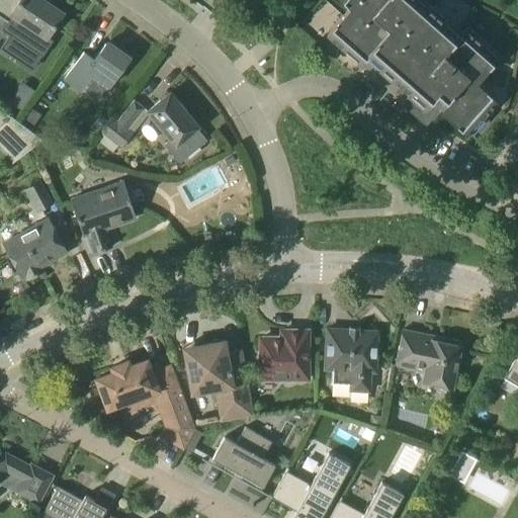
[(12,14),(47,37),(63,13),(42,0),(0,0),(0,16),(8,21),(12,14)]
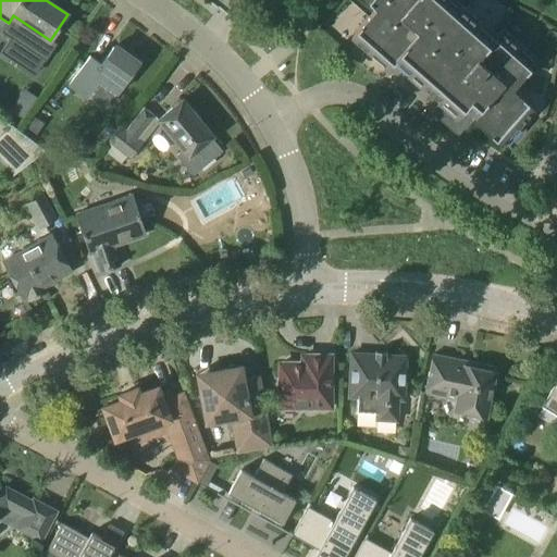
[(454,120),(466,130),(474,120),(503,145),(534,109),(512,89),(539,60),(502,27),(495,35),(456,0),(366,0),(376,9),(351,37),(388,70),(395,62),(456,116),(454,120)]
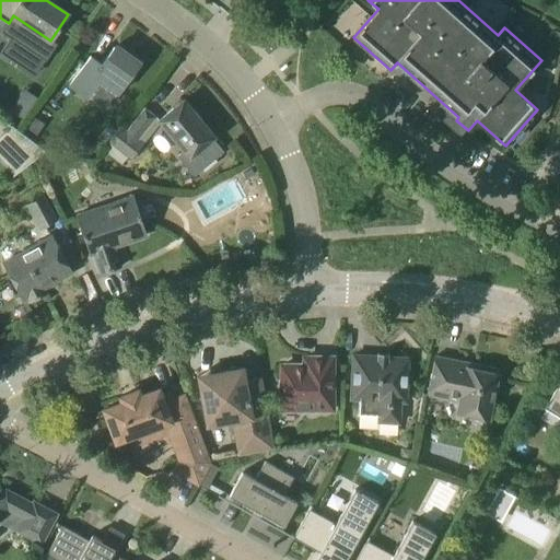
[(89,97),(101,80),(119,93),(139,65),(115,47),(102,65),(91,57),(70,85),(89,97)]
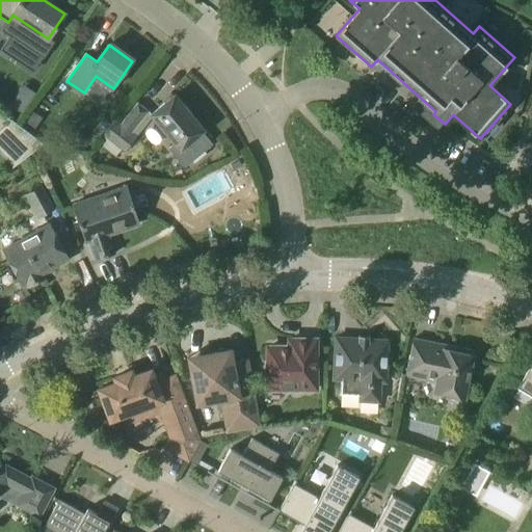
[(184,167),(196,157),(212,143),(202,132),(204,130),(175,96),(152,114),(176,142),(168,149),(184,167)]
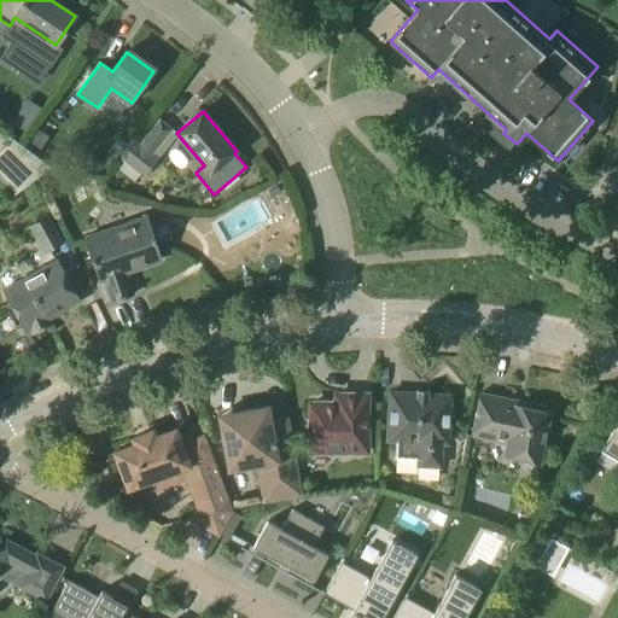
[(159,158),(153,155),(173,130),(159,120),(140,145),(134,139),(120,158),(145,176),(159,158)]
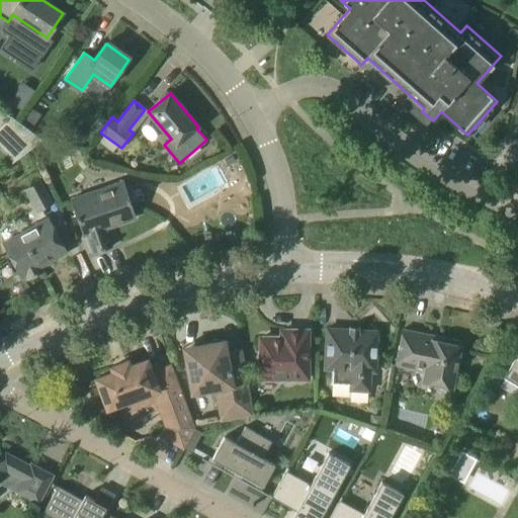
[(0,126),(12,116),(0,106),(0,126)]
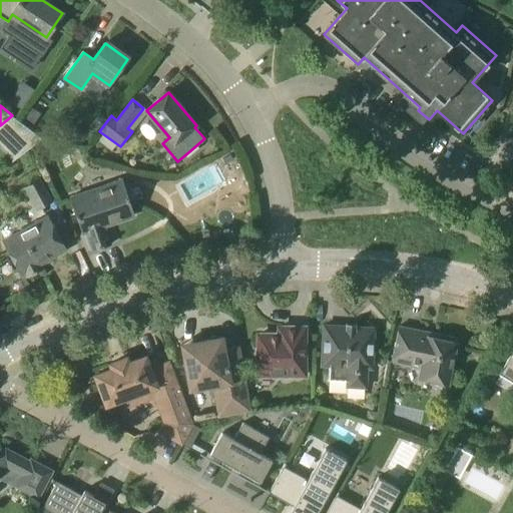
[(230,154),(222,158),(225,163),(233,159),(230,154)]
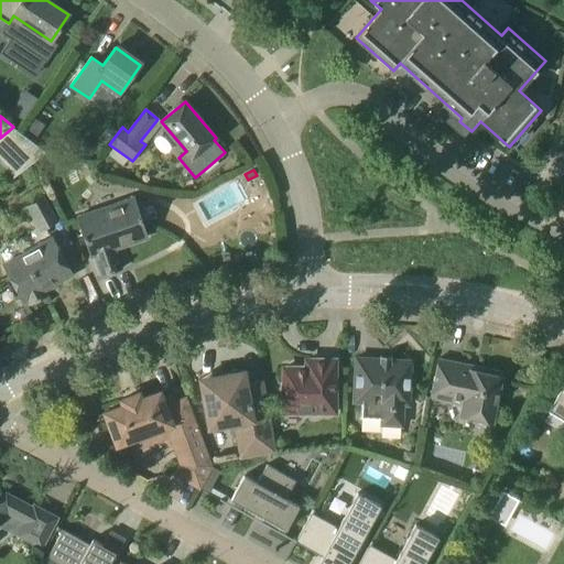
[(96,255),(102,275),(121,269),(115,248),(148,237),(134,198),(77,218),(90,257),(96,255)]
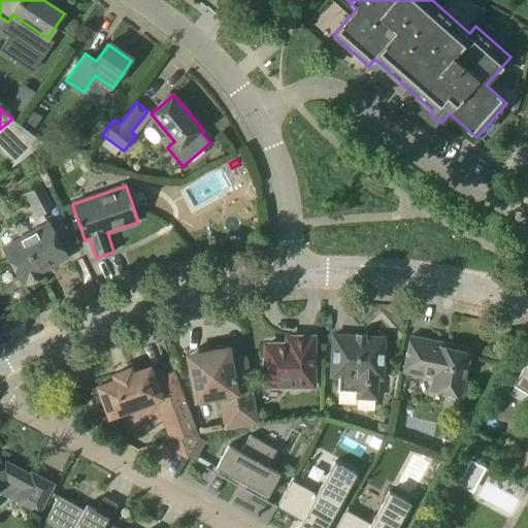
[(27,193),(39,215),(52,208),(40,187),(27,193)]
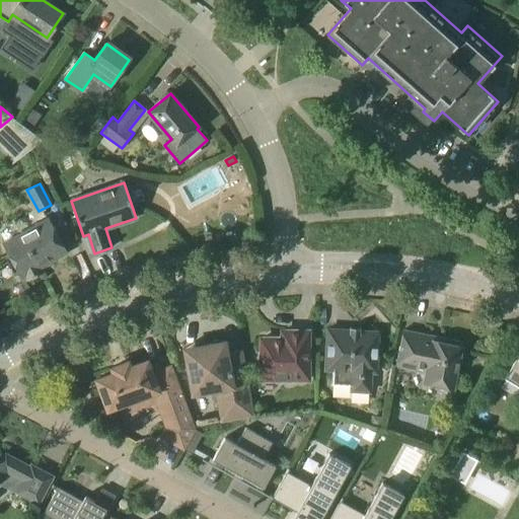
[(49,220),(6,243),(22,277),(25,275),(28,280),(43,272),(41,267),(67,252),(49,220)]
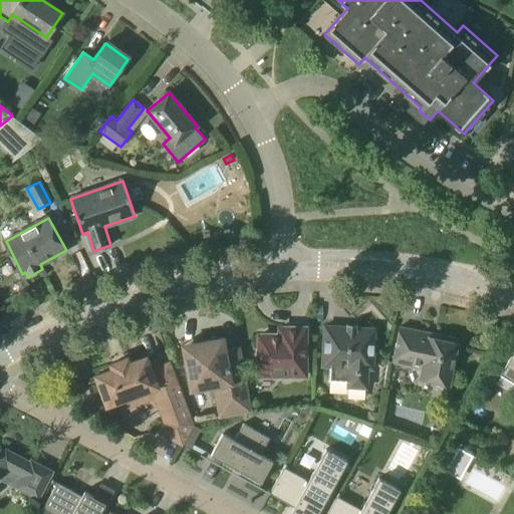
[(322,366),(330,366),(329,380),(348,381),(347,387),(366,388),(367,368),(372,368),(374,329),(357,327),(357,325),(346,324),(346,327),(325,326),(322,366)]
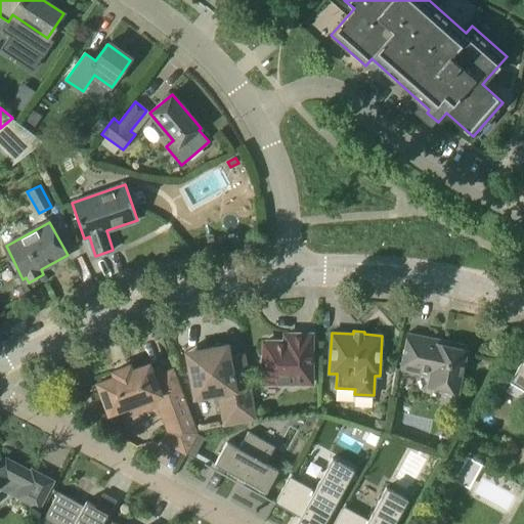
[(408,334),(400,369),(430,376),(428,386),(457,393),(467,349),(464,349),(465,345),(408,334)]
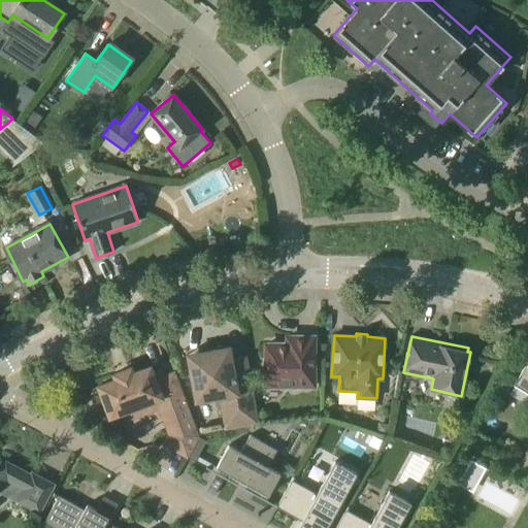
[(288,344),(267,344),(267,360),(263,360),(263,370),(267,370),(267,386),(290,386),(290,387),(314,387),(314,337),(288,337),(288,344)]
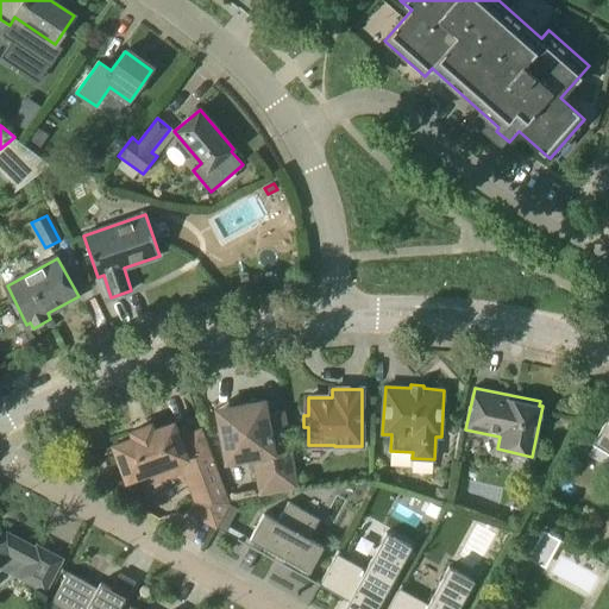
[(259,496),(299,489),(284,412),(267,415),(264,400),(259,401),(256,399),(250,400),(248,403),(243,403),(217,409),(226,465),(253,460),(259,496)]
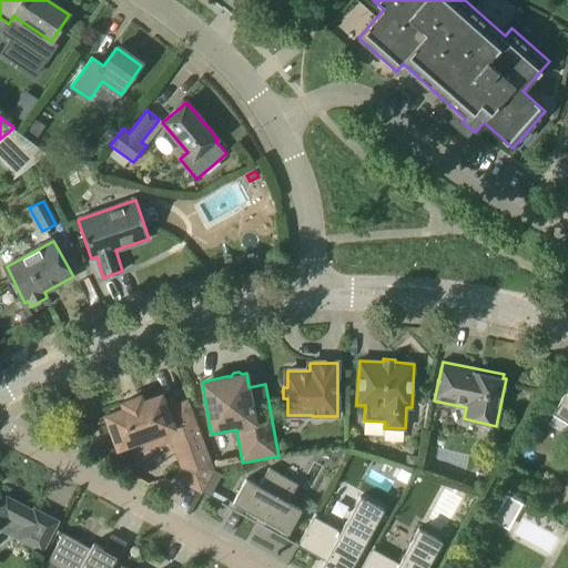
[(567,387),(553,414),(567,423),(567,485),(557,504),(567,509),(567,387)]
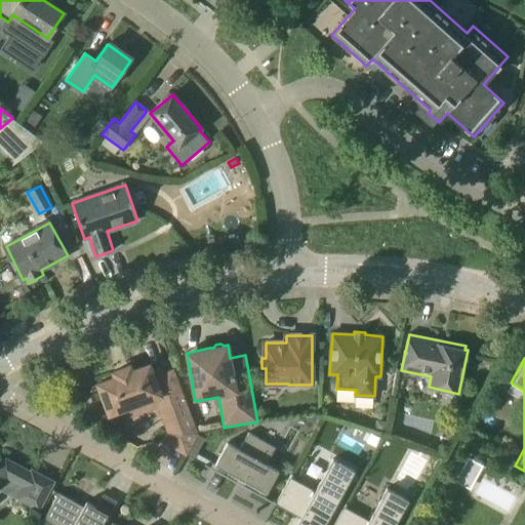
[(162,399),(154,376),(150,365),(132,371),(130,366),(114,372),(116,377),(98,385),(110,414),(123,409),(125,413),(161,400),(162,399)]
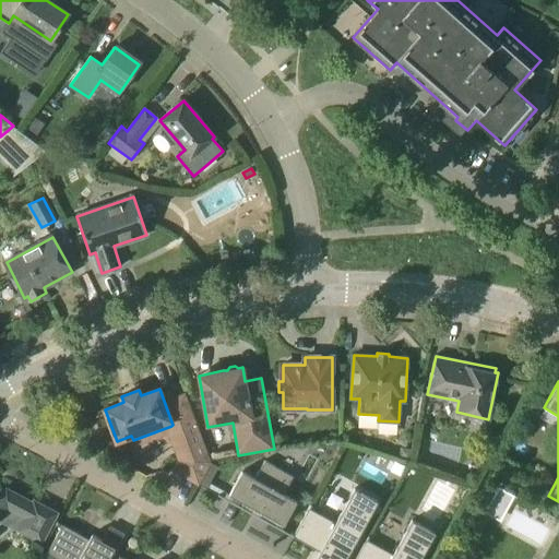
[(173,425),(171,426),(175,435),(171,441),(178,460),(173,471),(199,485),(211,462),(186,393),(164,401),(173,425)]
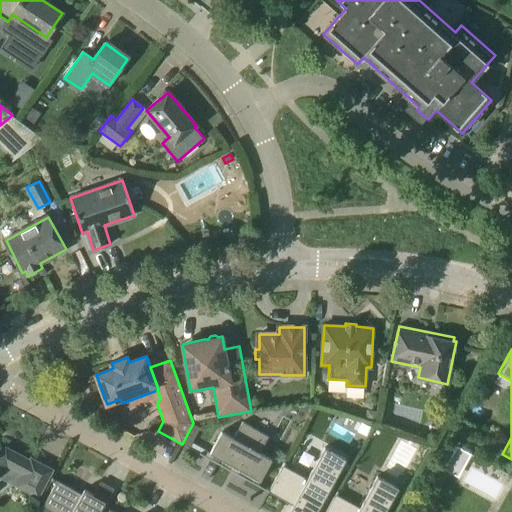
[(234,438),(222,432),(210,453),(240,469),(238,475),(258,485),(272,459),(260,453),(269,436),(243,422),(234,438)]
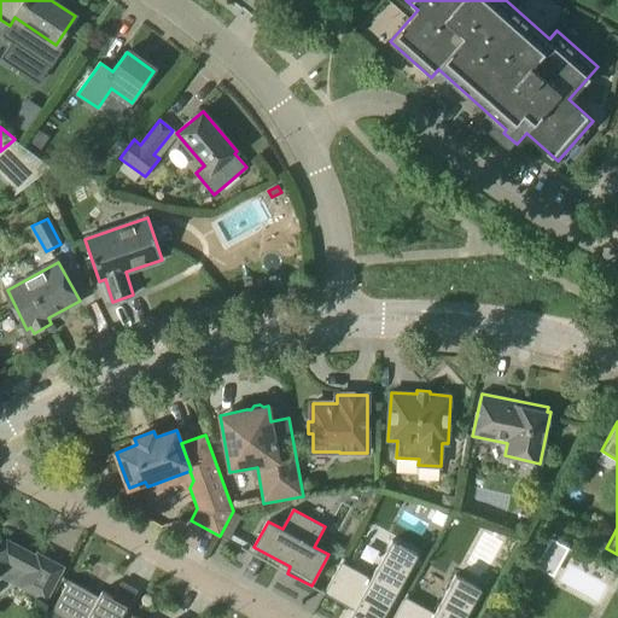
[(232,535),(235,529),(227,524),(222,532),(220,536),(228,541),(232,535)]
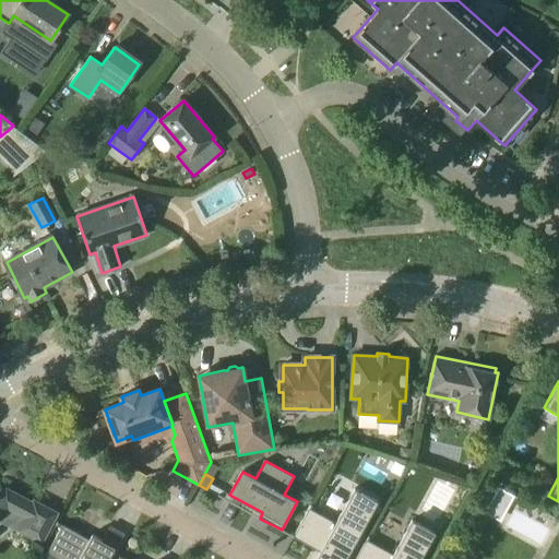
[(514,497),(514,496),(499,487),(494,497),(494,498),(510,506),(514,497)]
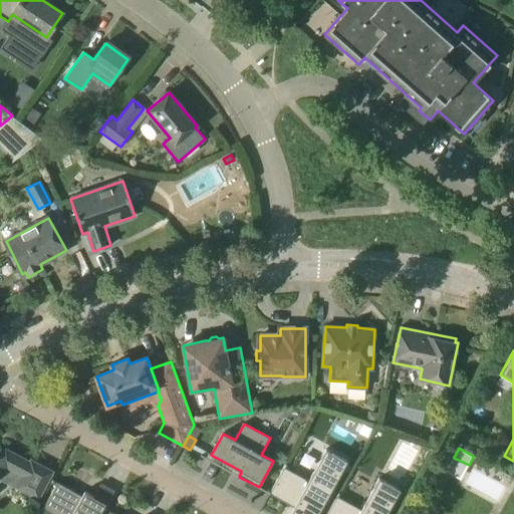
[(0,474),(8,468),(22,476),(16,487),(38,499),(39,497),(41,498),(53,474),(52,474),(53,472),(31,460),(30,462),(6,449),(0,453),(0,474)]
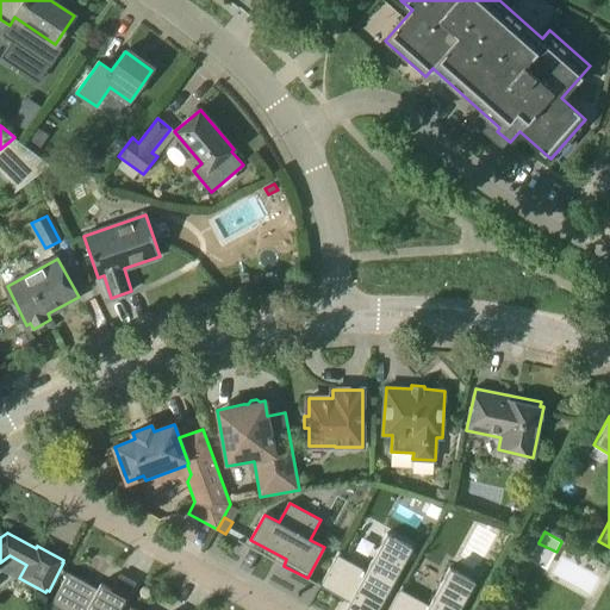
[(359,609),(363,602),(378,609),(412,547),(387,533),(367,571),(337,554),(321,586),(349,602),(347,608),(352,609),(359,609)]
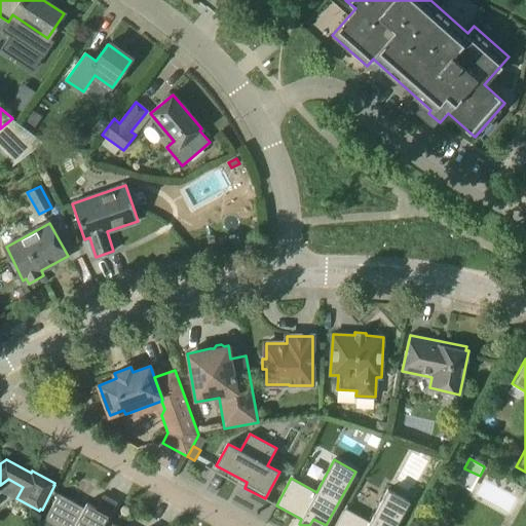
[(396,525),(409,501),(387,489),(370,522),(345,508),(334,525),(396,525)]
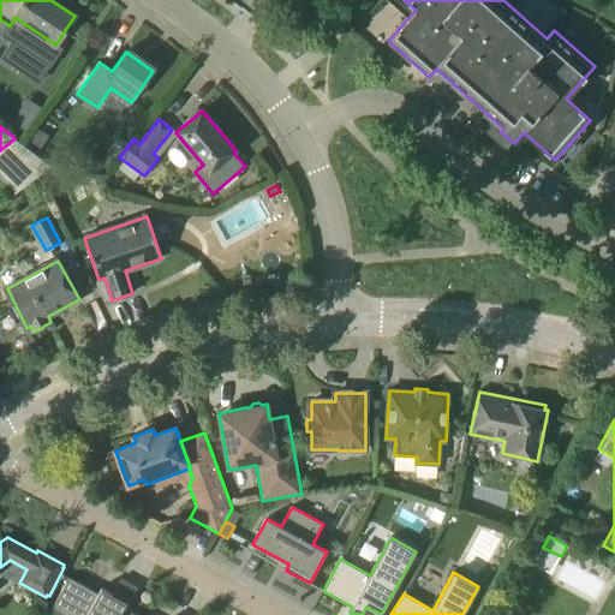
[(119,614),(120,614),(106,605),(113,595),(102,589),(99,593),(70,577),(52,609),(63,614),(119,614)]
